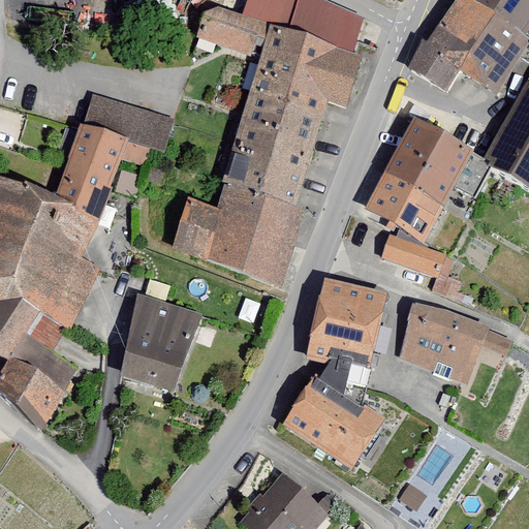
[(364,18),(319,0),(248,0),(244,14),(220,7),(206,11),(197,37),(252,56),(257,38),(266,41),(232,151),(237,152),(226,184),(296,208),(327,103),(346,109),(362,57),(353,54),(364,18)]
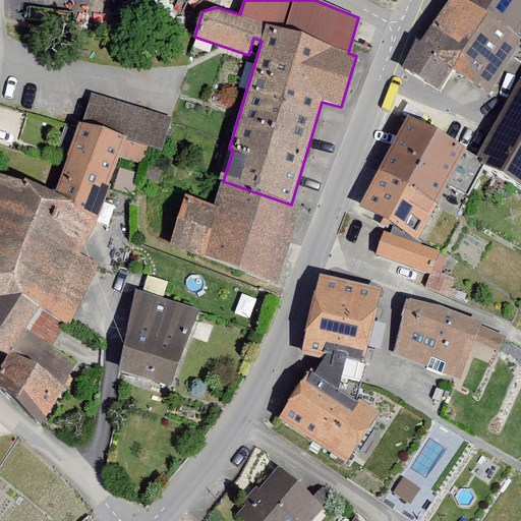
[(520,37),(518,35),(520,30),(520,0),(449,0),(421,41),(415,38),(402,66),(441,92),(453,69),(489,94),(520,44),(520,37)]
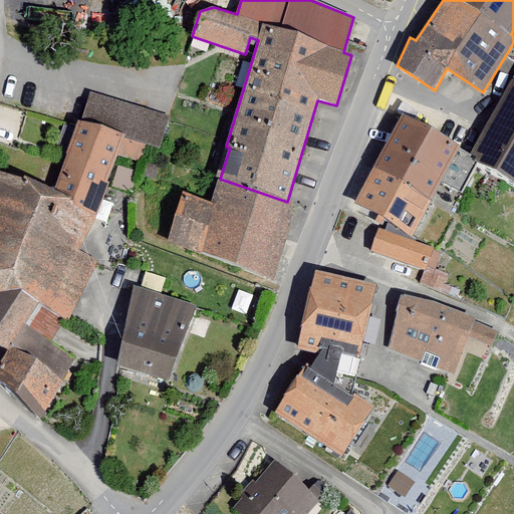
[(513,77),(469,155),(513,180),(513,77)]
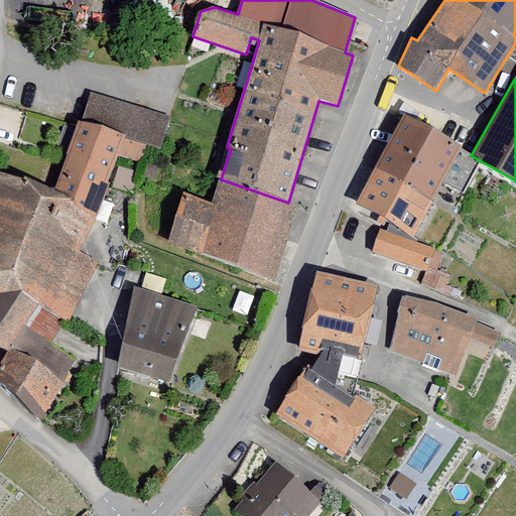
[(169,118),(92,92),(82,121),(148,144),(160,147),(169,118)]
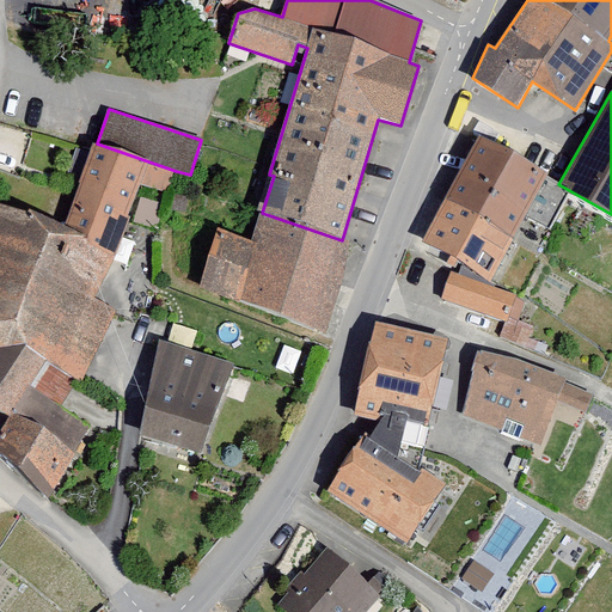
[(490,279),(549,172),(479,134),(421,240),(490,279)]
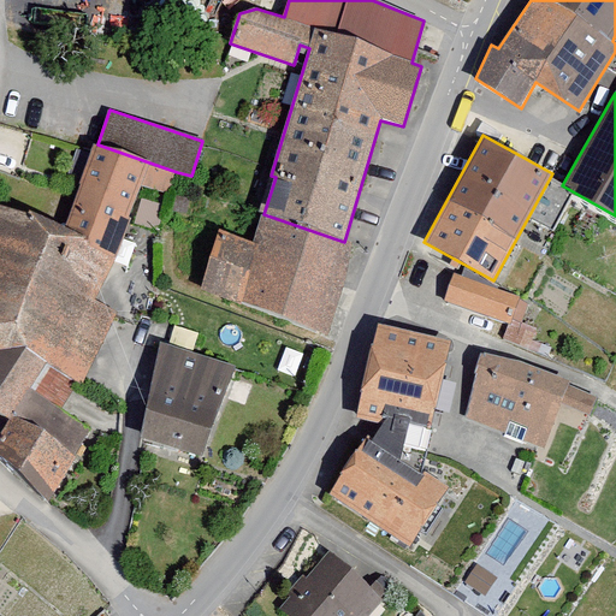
[(66,225),(0,203),(0,413),(9,419),(0,434),(0,455),(48,501),(89,431),(64,410),(75,381),(83,385),(117,312),(95,300),(143,185),(170,194),(177,172),(98,144),(66,225)]
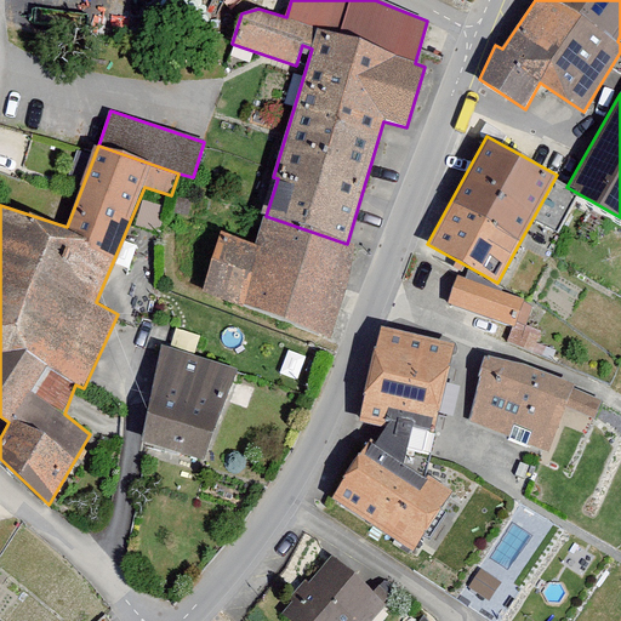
[(221,233),(200,295),(331,340),(363,249),(347,244),(266,216),(256,244),(221,233)]
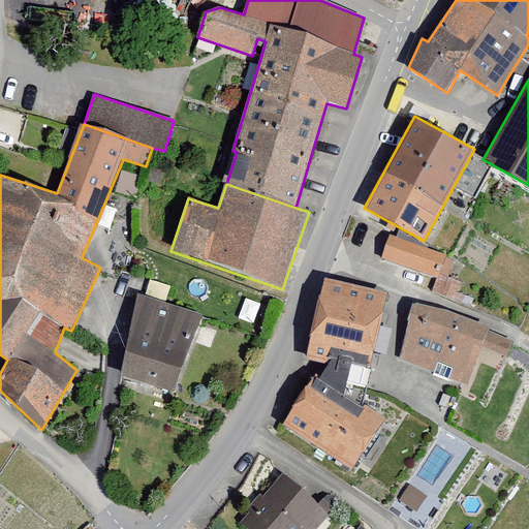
[(391,234),(382,257),(438,278),(447,254),(391,234)]
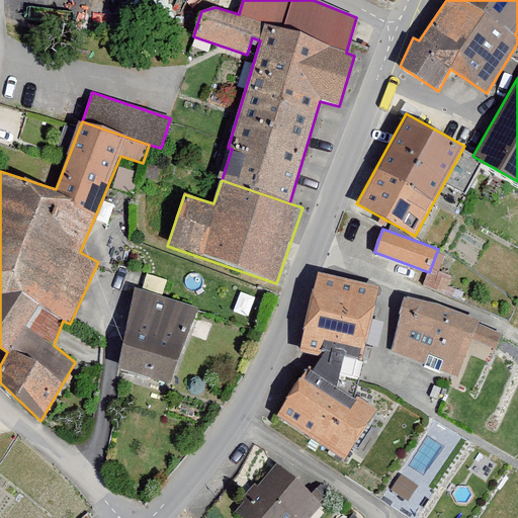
[(319,272),(303,348),(324,352),(343,356),(363,361),(379,286),(319,272)]
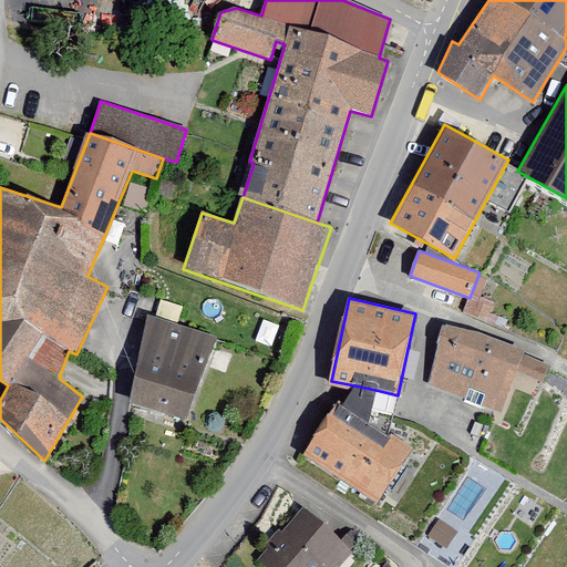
[(218,336),(150,316),(134,397),(191,413),(218,336)]
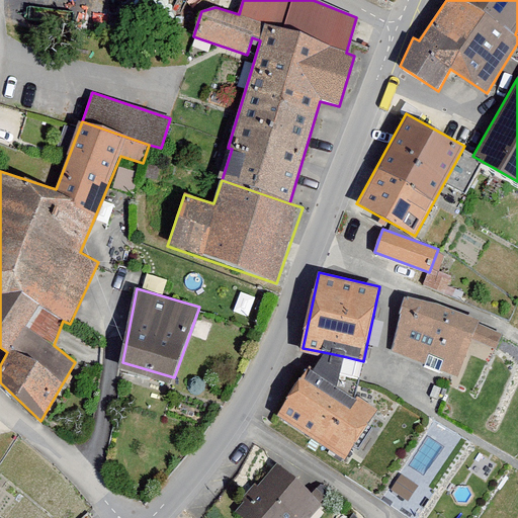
[(440,304),(403,296),(392,352),(459,378),(481,321),(440,304)]
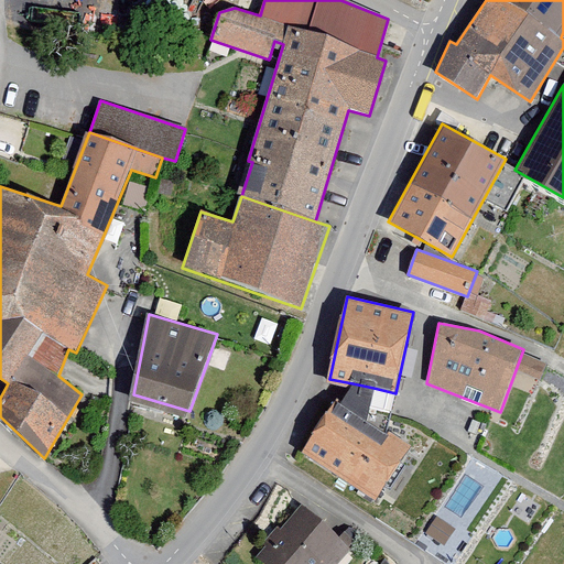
[(300,452),(376,502),(413,445),(389,430),(386,434),(367,422),(373,388),(353,383),(340,402),(335,399),(300,452)]
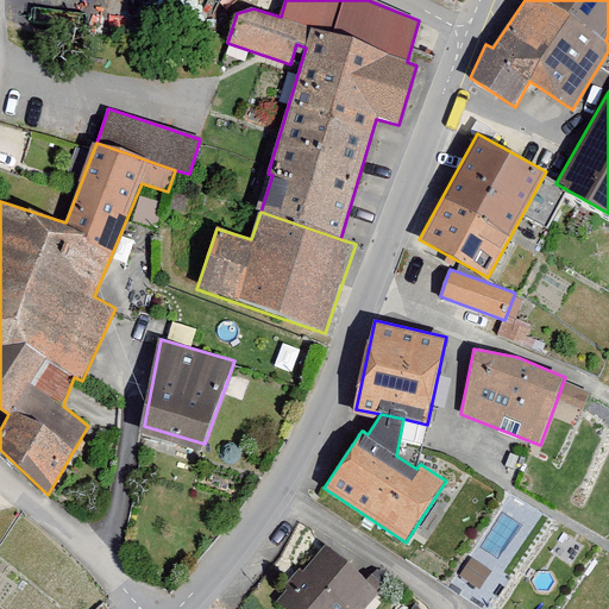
[(369,608),(380,597),(326,551),(283,601),(292,608),(344,608),(347,606),(350,608),(369,608)]
